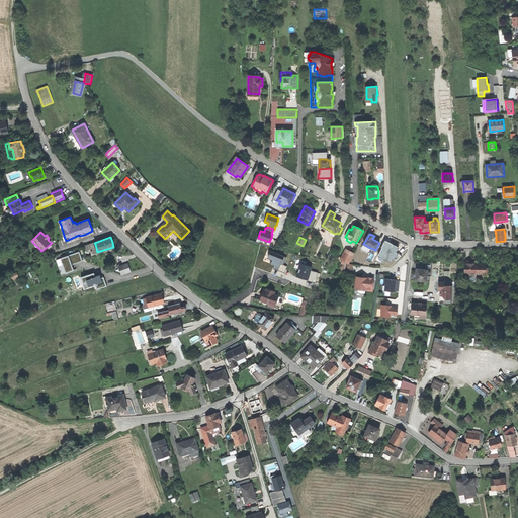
[(392,265),(396,258),(386,253),(390,246),(386,245),(379,258),(392,265)]
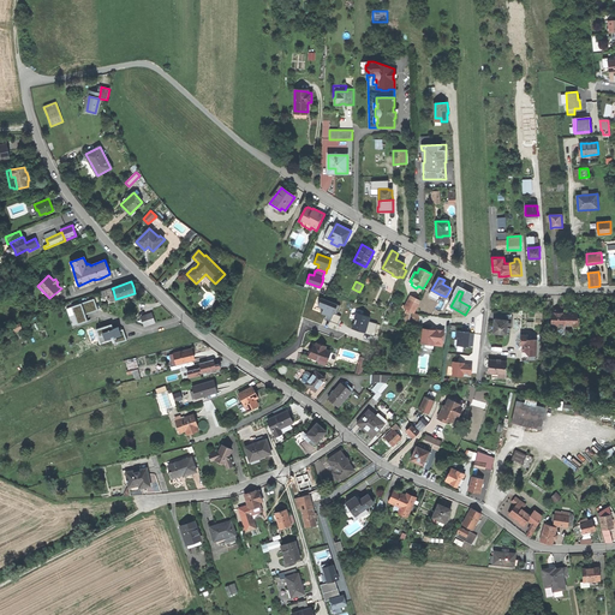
[(405,308),(415,312),(421,300),(412,296),(405,308)]
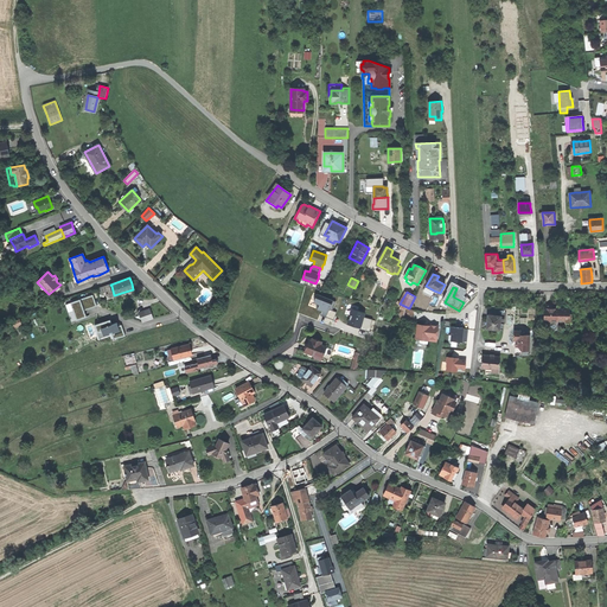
[(93,295),(70,302),(76,320),(87,317),(84,311),(84,310),(96,305),(93,295)]
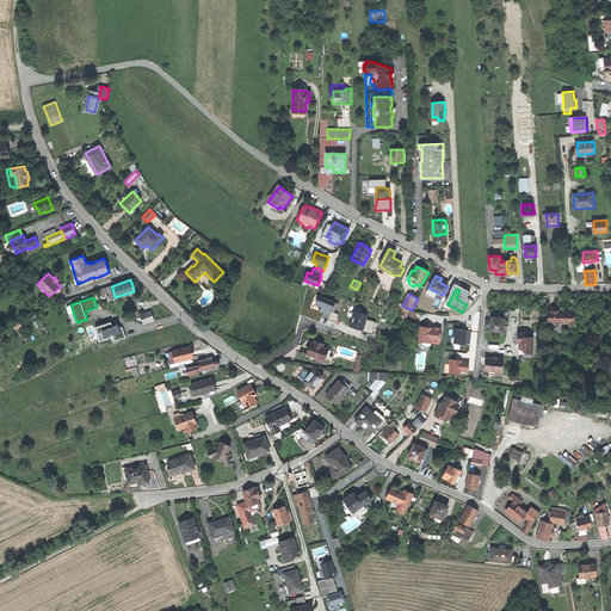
[(323,315),(328,318),(331,312),(334,313),(338,304),(319,297),(316,304),(320,306),(319,312),(323,313),(322,318),(323,315)]
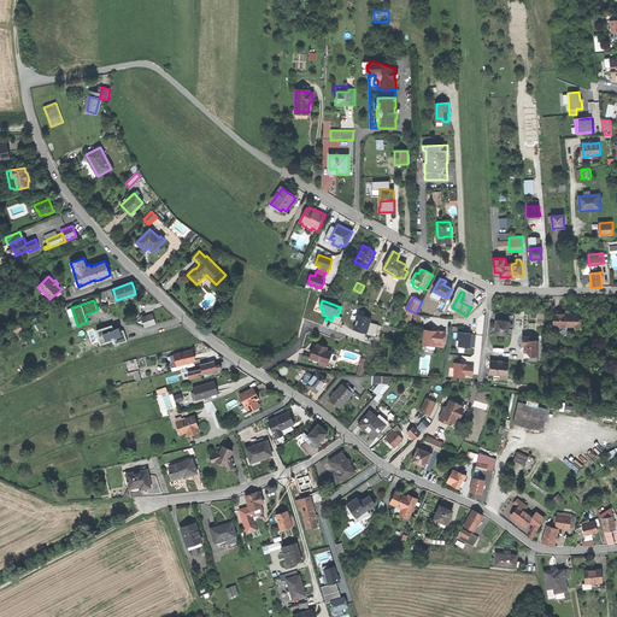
[(72,328),(77,325),(71,307),(66,310),(72,328)]
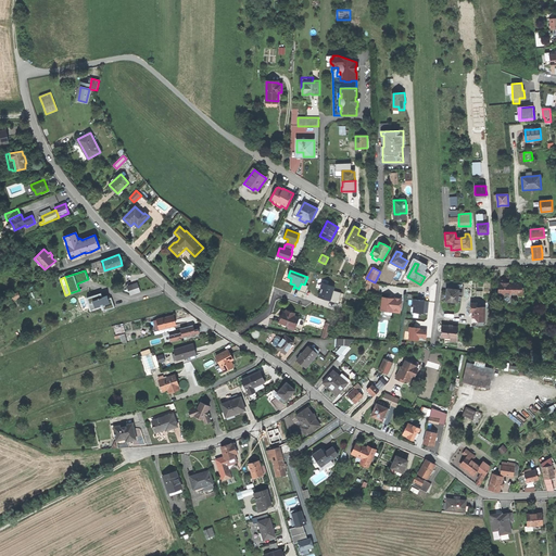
[(512,300),(512,293),(517,294),(517,292),(521,292),(523,291),(523,288),(522,287),(522,283),(512,282),(512,283),(507,283),(505,283),(505,279),(498,279),(498,293),(502,293),(504,295),(502,298),(502,300),(507,304),(512,300)]
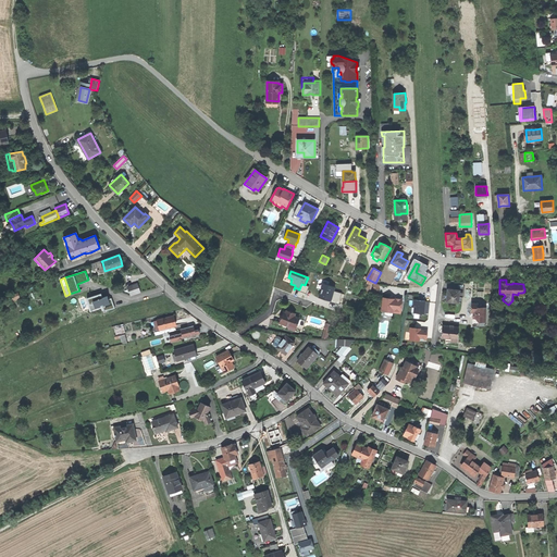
[(309,286),(305,285),(301,284),(299,289),(299,291),(306,294),(309,286)]
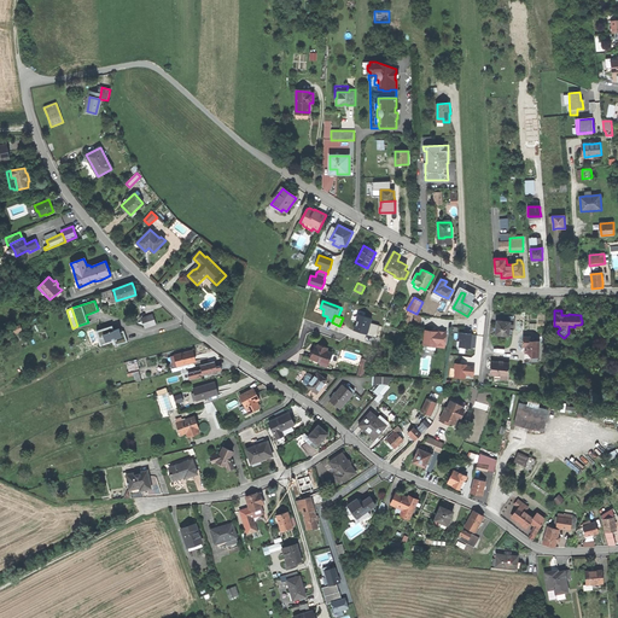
[(360,332),(367,333),(371,322),(372,319),(357,315),(354,330),(360,332)]
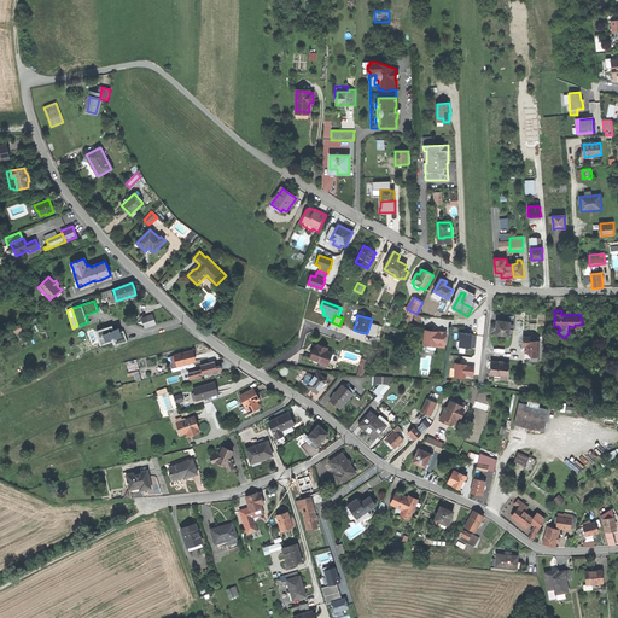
[(496,333),(513,336),(514,330),(509,330),(509,322),(503,321),(497,321),(496,333)]
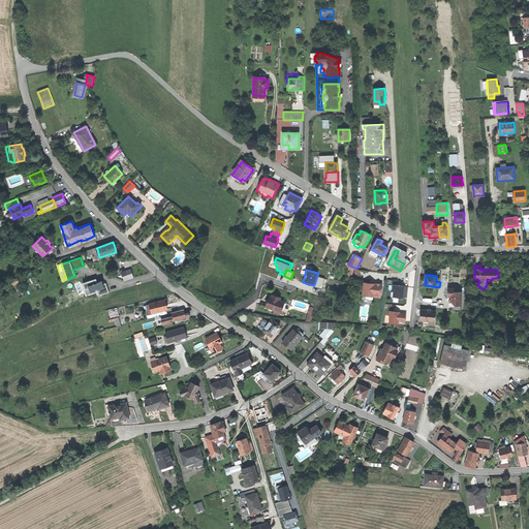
[(314,285),(314,287),(321,289),(324,278),(317,276),(314,285)]
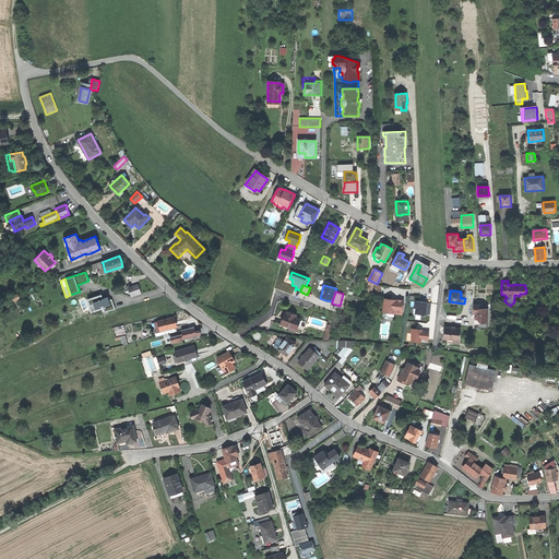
[(93,302),(103,299),(102,295),(87,299),(90,306),(94,305),(93,302)]
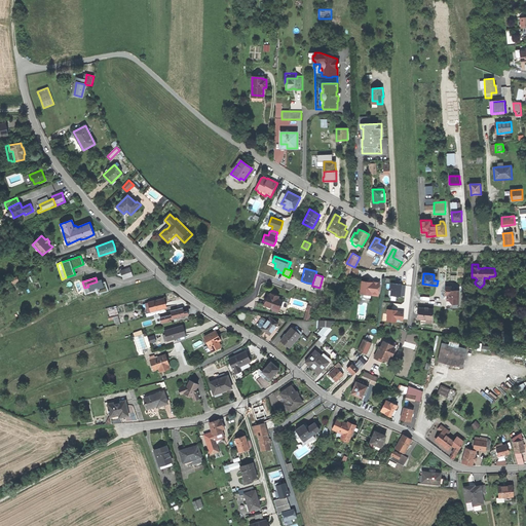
[(89,292),(97,290),(104,287),(103,283),(102,279),(97,282),(87,285),(88,287),(89,292)]
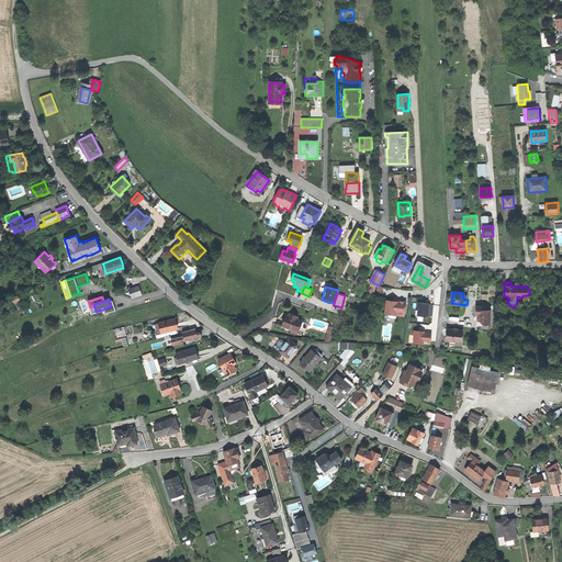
[(103,315),(105,314),(103,310),(96,312),(94,306),(90,307),(88,301),(86,302),(90,315),(102,312),(103,315)]
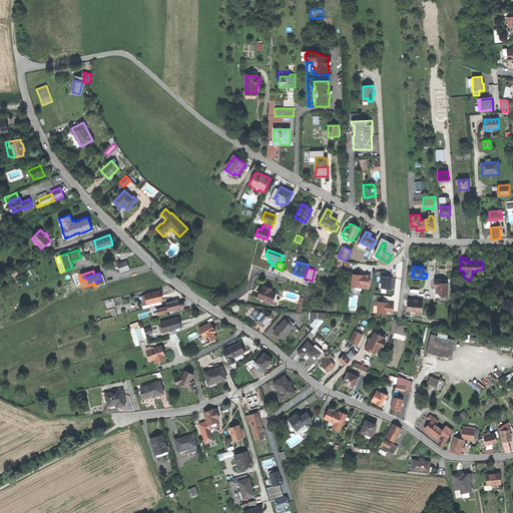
[(102,275),(100,276),(101,280),(94,283),(96,287),(105,284),(103,277),(102,275)]
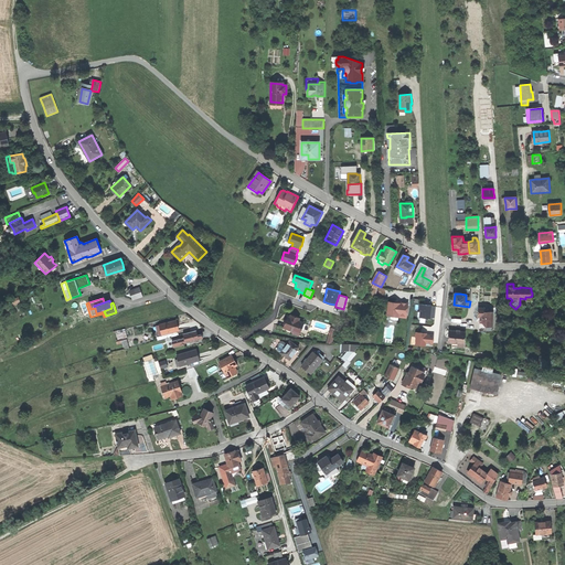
[(398,317),(406,318),(408,304),(400,302),(400,304),(397,304),(390,302),(387,315),(388,316),(388,319),(398,320),(398,317)]
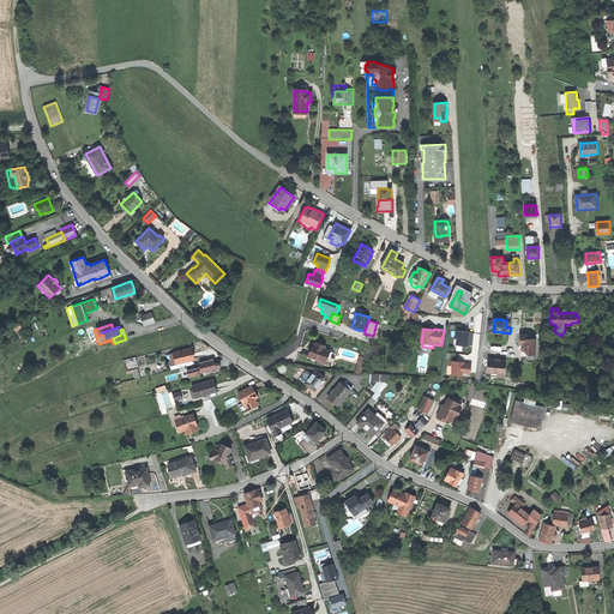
[(468,345),(469,332),(464,331),(457,330),(456,337),(457,337),(456,345),(468,347),(468,345)]
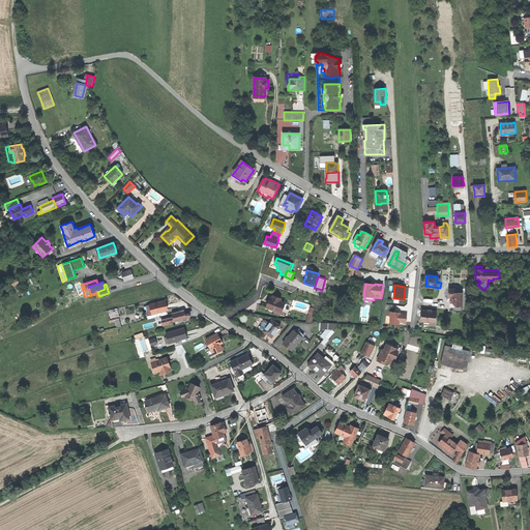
[(450,305),(462,305),(463,293),(457,292),(458,289),(449,289),(449,296),(451,297),(451,300),(450,305)]
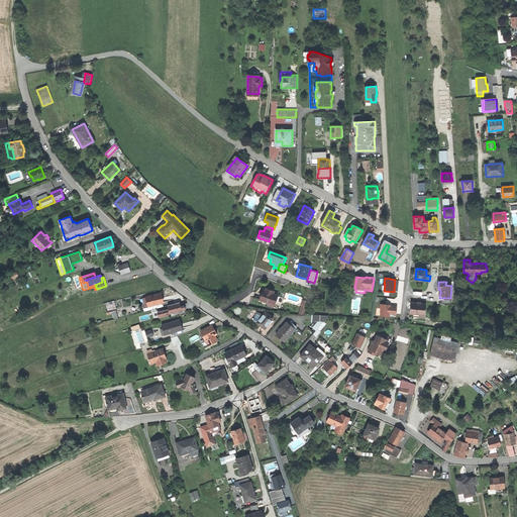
[(269,303),(274,305),(278,295),(273,294),(274,291),(267,289),(266,290),(266,291),(264,290),(260,300),(269,303)]
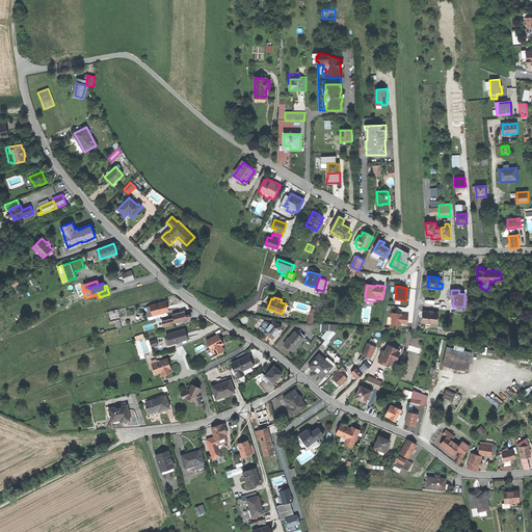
[(165,302),(151,306),(153,315),(167,311),(166,306),(165,302)]
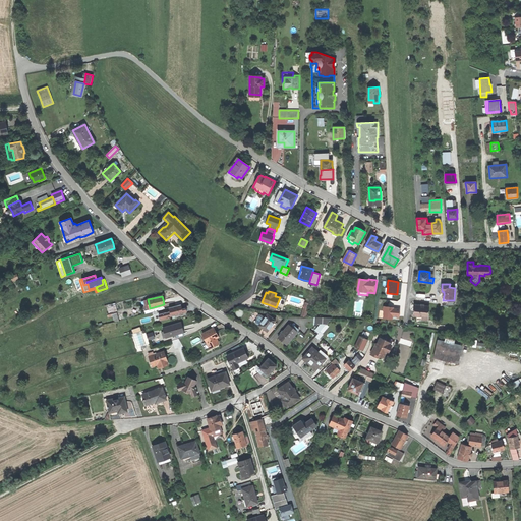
[(109,313),(113,312),(116,312),(114,303),(107,305),(109,313)]
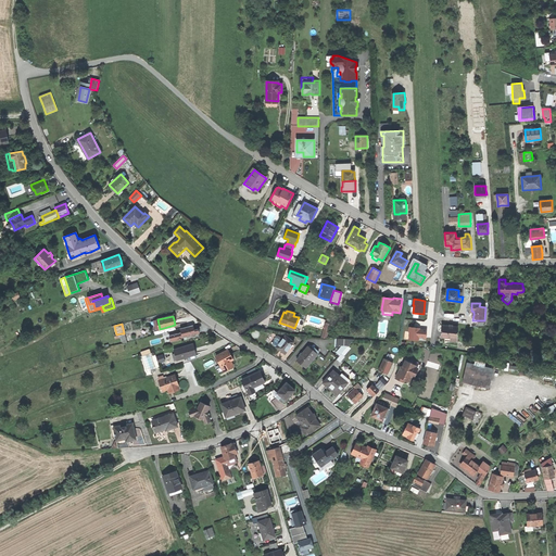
[(330,325),(325,324),(321,338),(327,339),(330,325)]
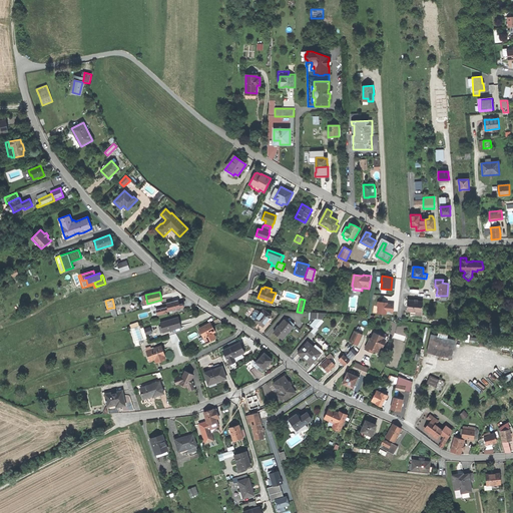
[(166,304),(167,307),(169,312),(184,308),(182,304),(179,305),(178,303),(178,300),(166,304)]
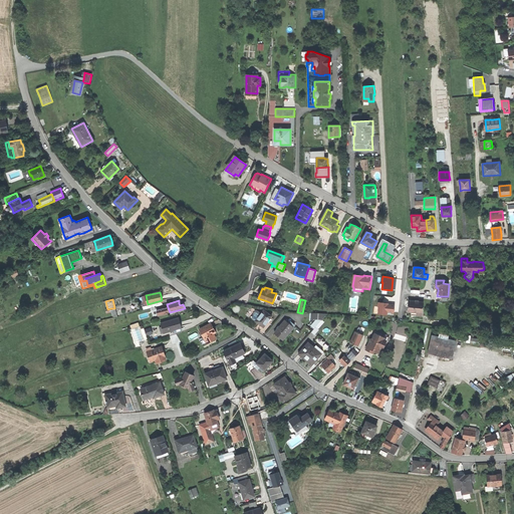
[(422,315),(423,302),(418,302),(410,301),(409,311),(412,312),(412,315),(422,315)]
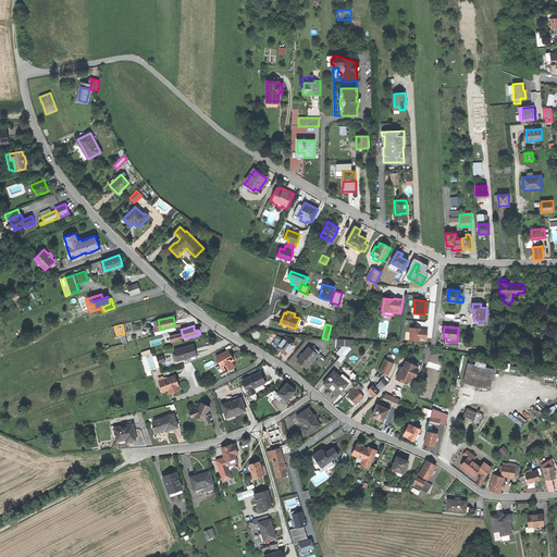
[(420,329),(410,327),(409,333),(410,333),(410,339),(420,341),(421,338),(426,338),(428,331),(421,330),(420,330),(420,329)]
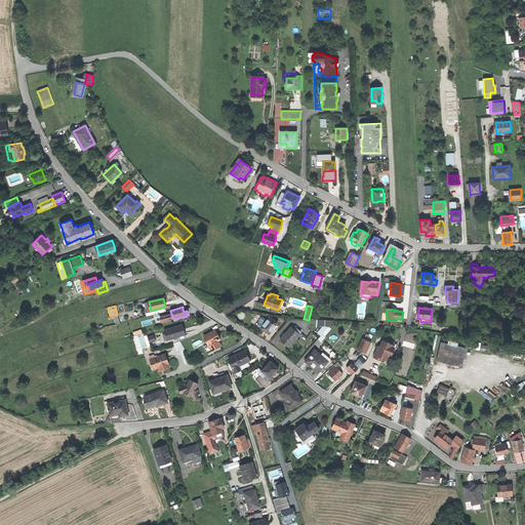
[(173,320),(173,319),(171,314),(160,317),(161,323),(173,320)]
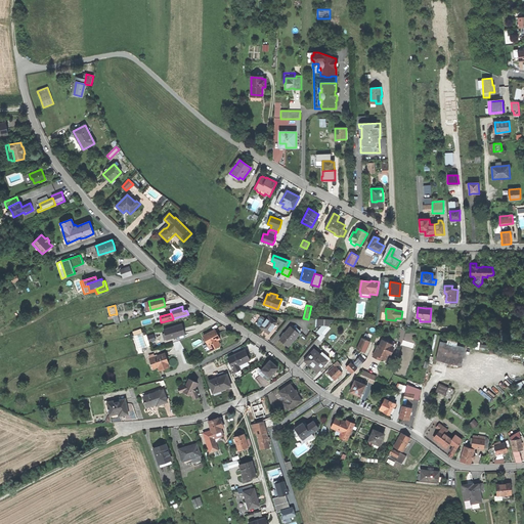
[(256,323),(260,328),(266,320),(261,316),(256,323)]
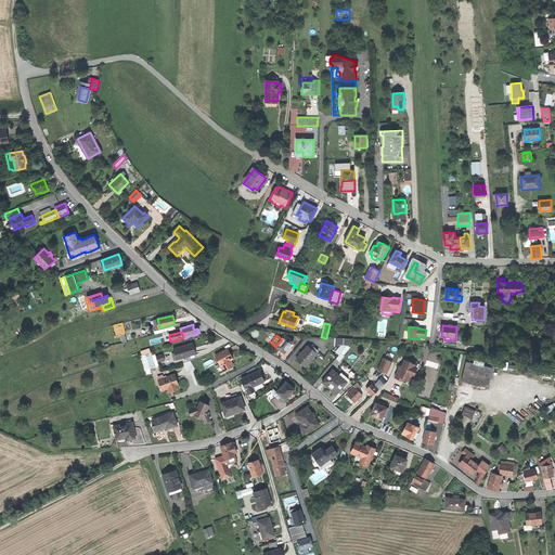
[(291,346),(293,343),(294,341),(285,335),(282,339),(275,347),(279,349),(284,353),(291,346)]
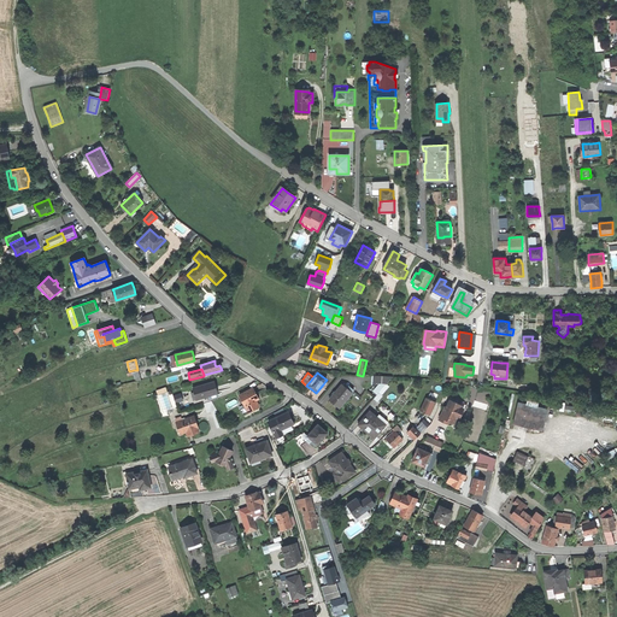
[(216,387),(215,382),(193,388),(194,393),(197,399),(197,400),(207,397),(217,393),(216,387)]
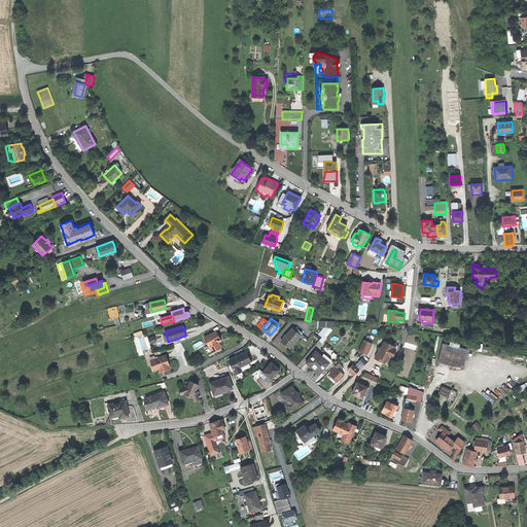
[(323,336),(330,327),(323,327),(318,334),(322,338),(323,336)]
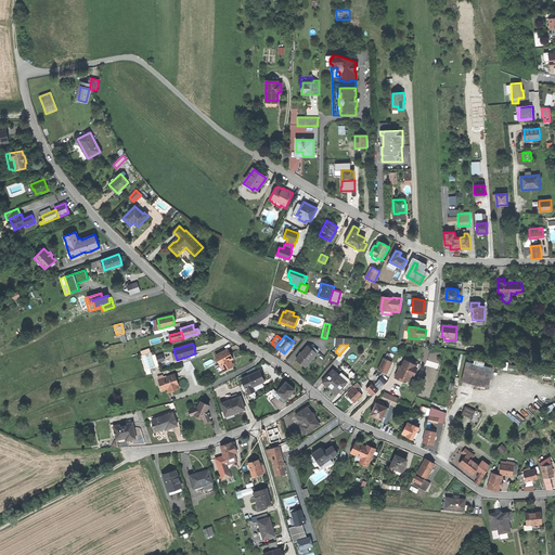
[(350,348),(348,345),(340,353),(344,356),(350,348)]
